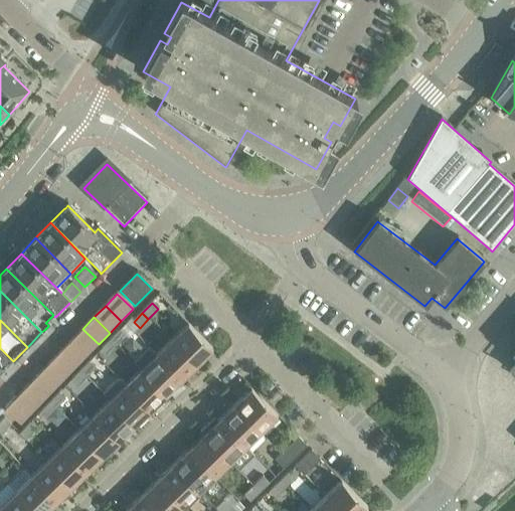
[(44,330),(49,335),(53,330),(48,326),(44,330)]
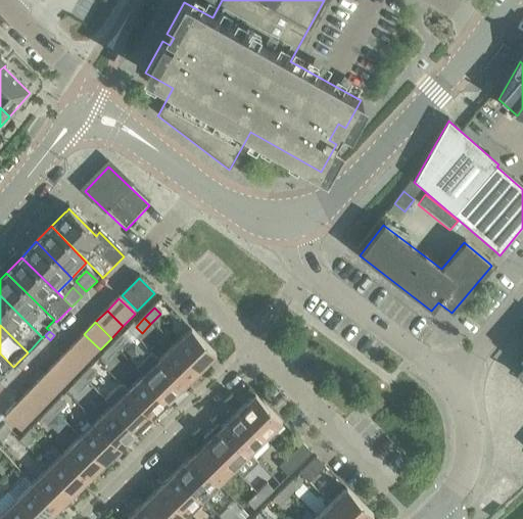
[(191,331),(174,347),(199,372),(216,357),(191,331)]
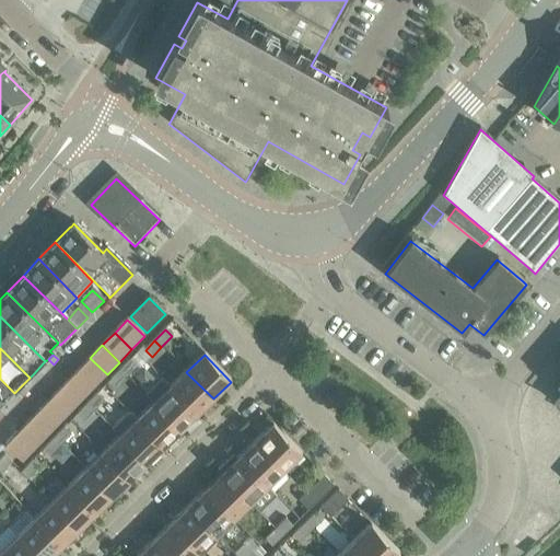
[(78,371),(95,387),(107,374),(90,358),(78,371)]
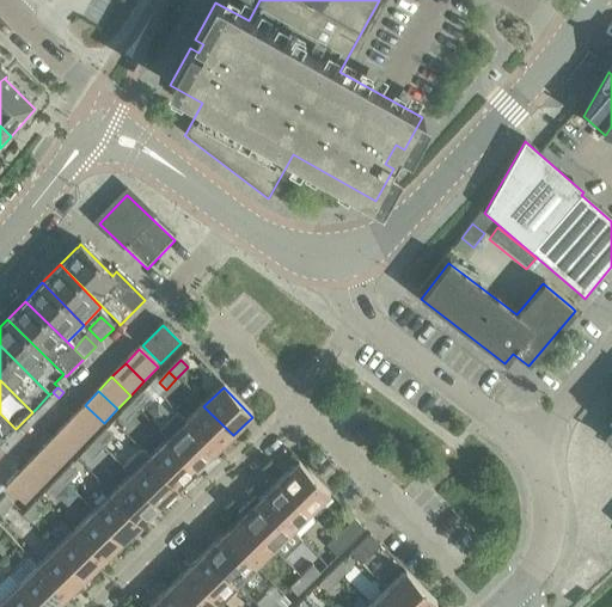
[(150,402),(141,394),(130,406),(138,414),(150,402)]
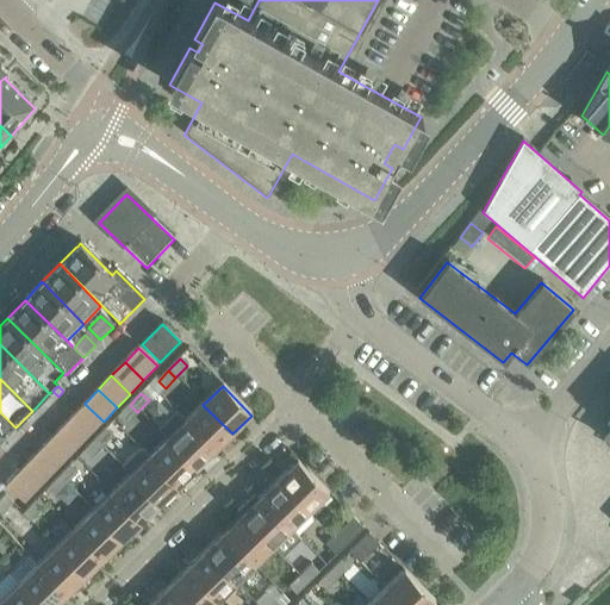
[(37,406),(32,411),(39,417),(53,401),(47,395),(37,406)]
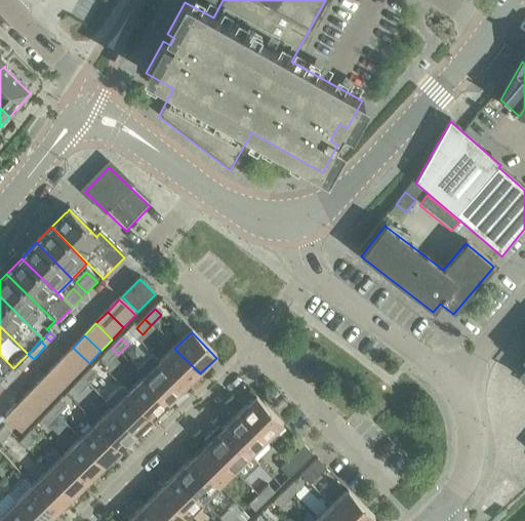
[(78,375),(89,363),(73,348),(62,359),(78,375)]
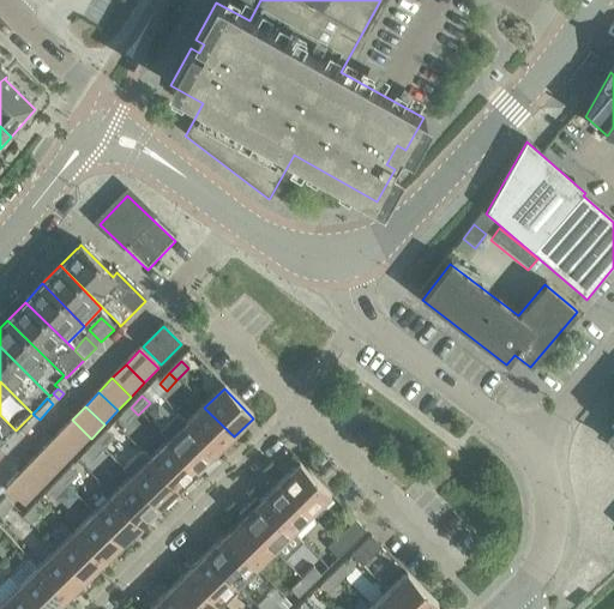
[(131,408),(120,418),(127,426),(138,415),(131,408)]
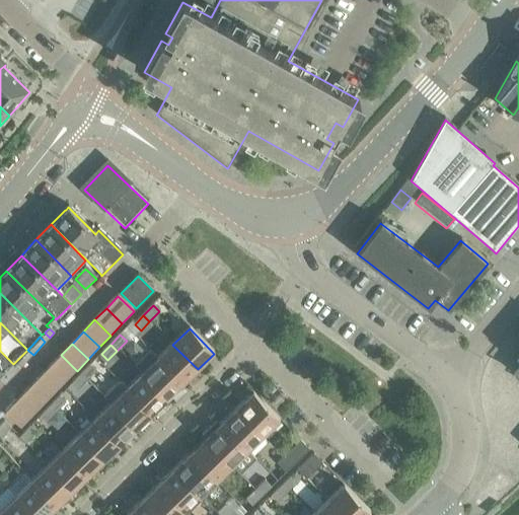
[(172,345),(157,360),(181,384),(198,369),(172,345)]
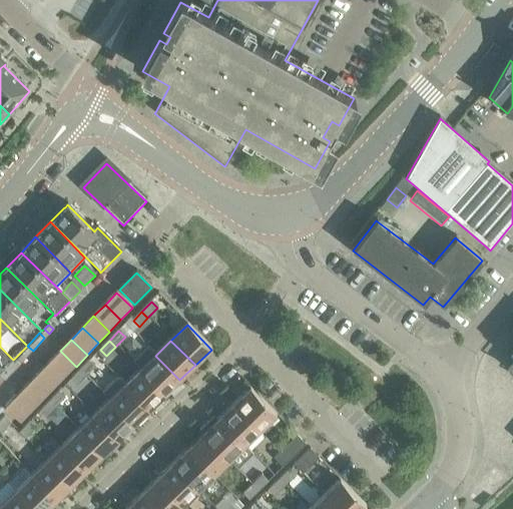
[(0,373),(13,360),(0,347),(0,373)]
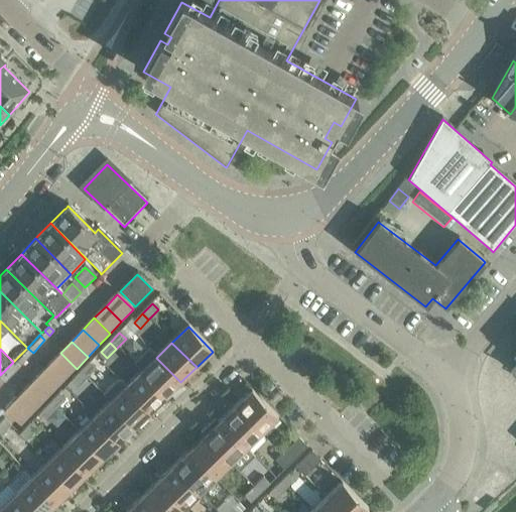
[(60,353),(49,365),(65,380),(77,369),(60,353)]
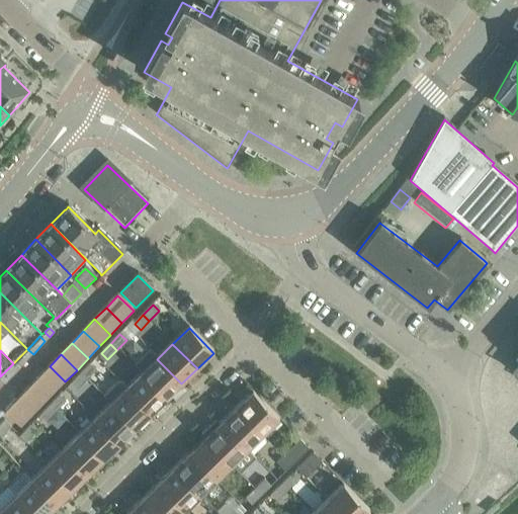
[(25,363),(19,357),(13,363),(19,369),(25,363)]
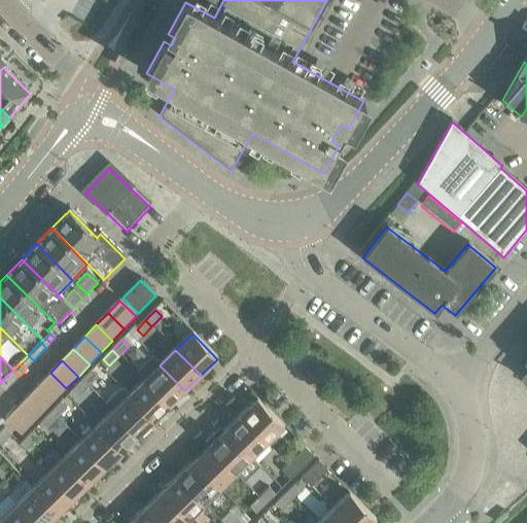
[(169,407),(184,390),(160,365),(144,381),(169,407)]
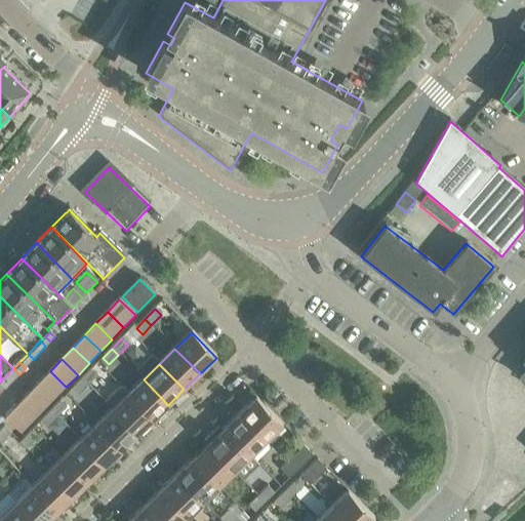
[(97,376),(90,370),(81,381),(87,387),(97,376)]
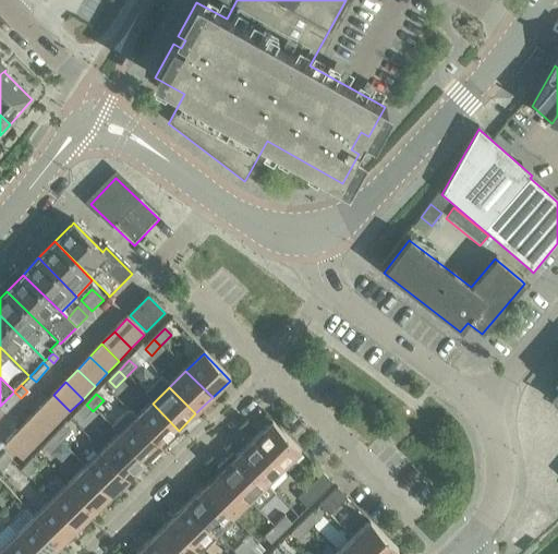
[(58,424),(70,411),(53,395),(40,407),(58,424)]
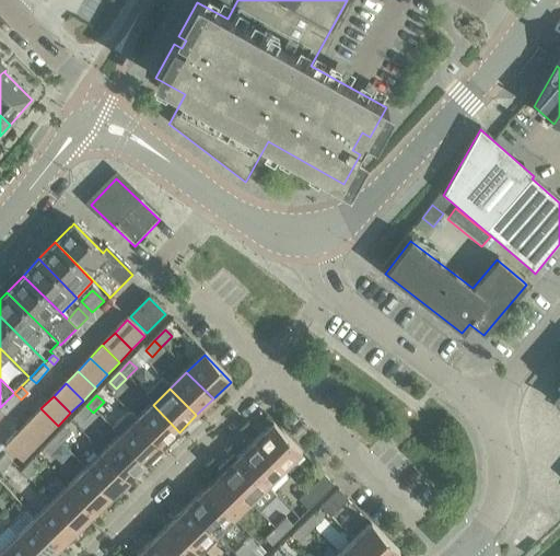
[(153,405),(136,421),(162,449),(179,432),(153,405)]
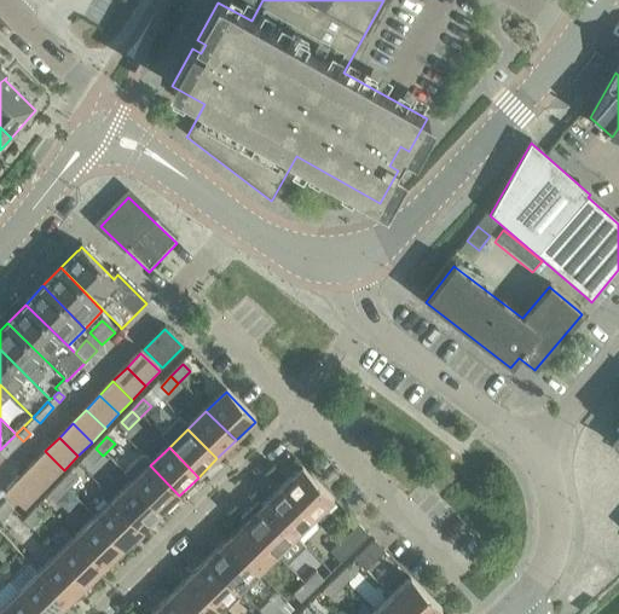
[(103,456),(96,449),(85,459),(92,467),(103,456)]
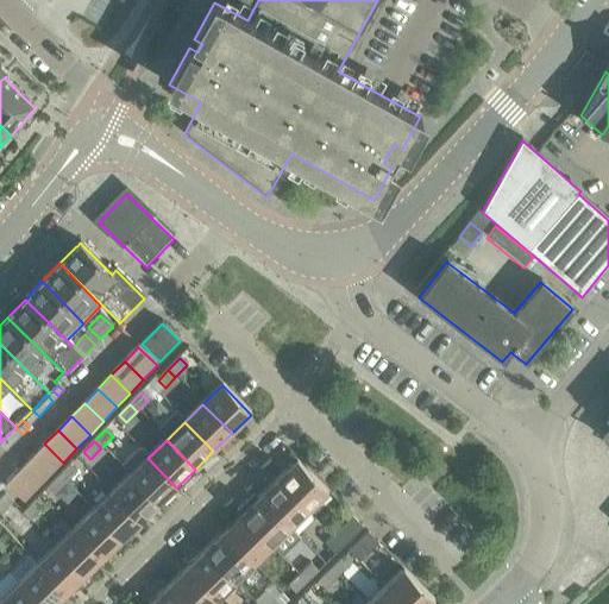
[(50,476),(63,463),(44,444),(31,458),(50,476)]
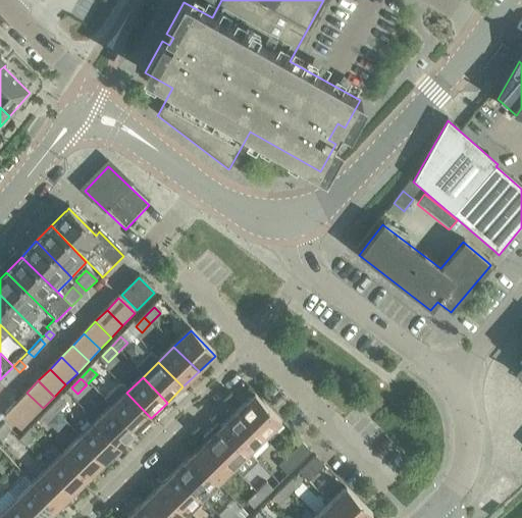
[(151,418),(126,393),(120,385),(104,401),(111,408),(136,433),(151,418)]
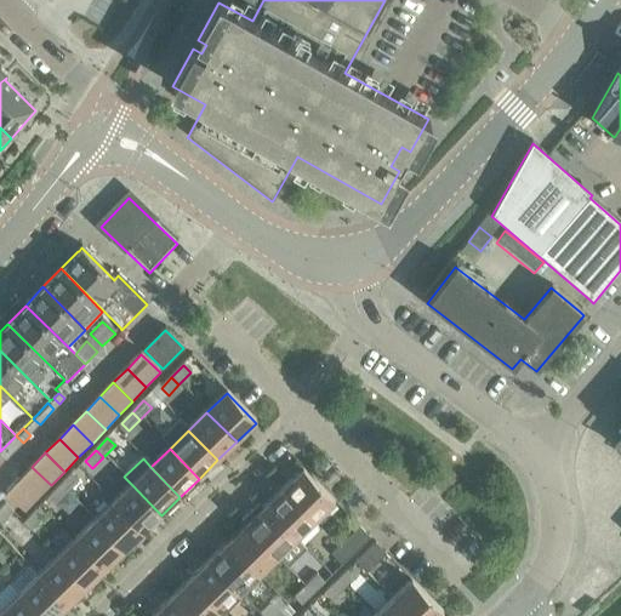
[(18,482),(38,500),(51,485),(32,467),(18,482)]
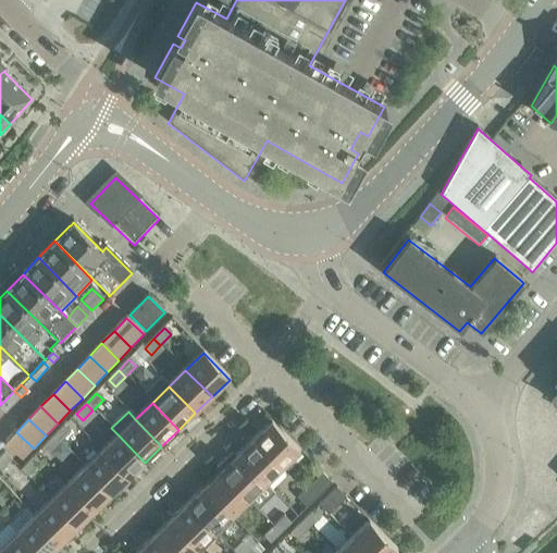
[(271,422),(254,440),(282,469),(300,452),(271,422)]
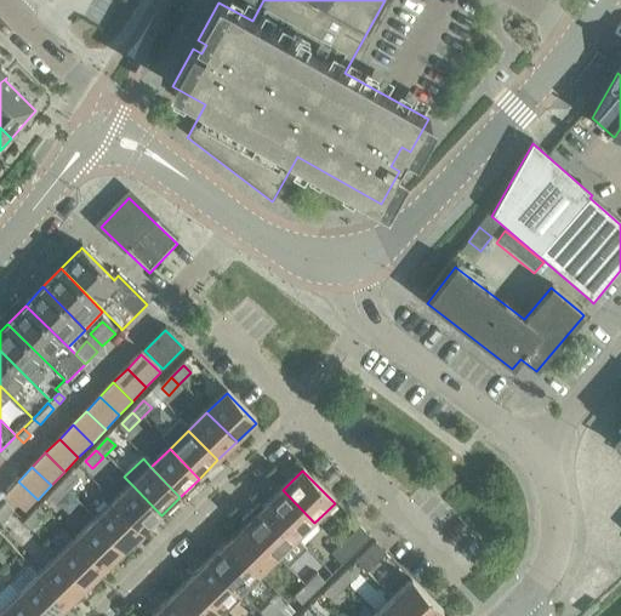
[(67,495),(79,483),(70,475),(58,488),(67,495)]
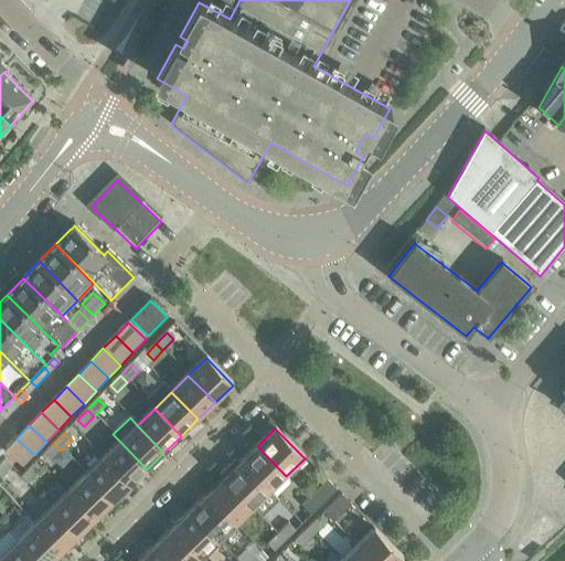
[(17,438),(4,451),(4,452),(22,468),(34,455),(17,438)]
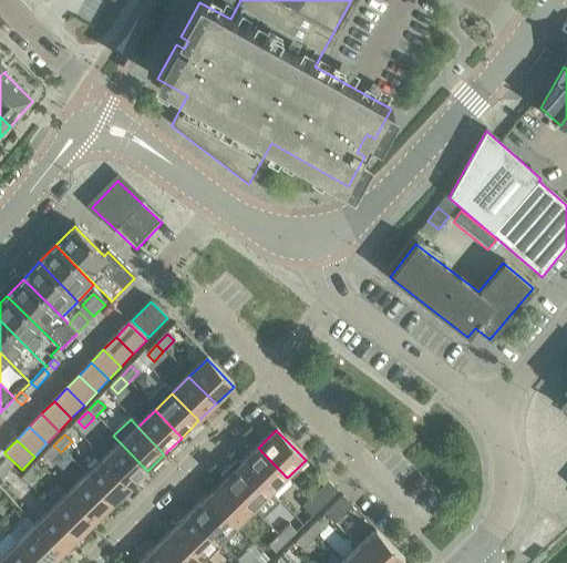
[(121,443),(103,460),(130,488),(147,471),(121,443)]
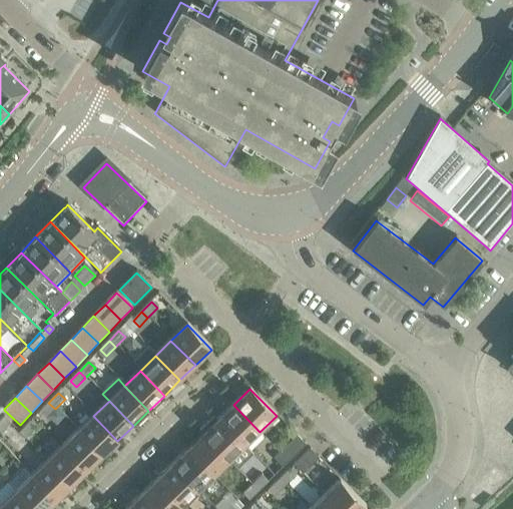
[(46,418),(55,409),(48,403),(40,412),(46,418)]
